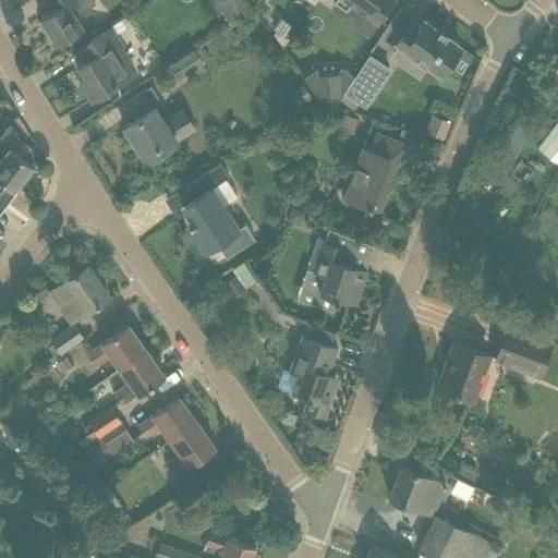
[(39,17),(57,44),(82,27),(75,16),(95,3),(93,0),(46,0),(52,9),(39,17)]
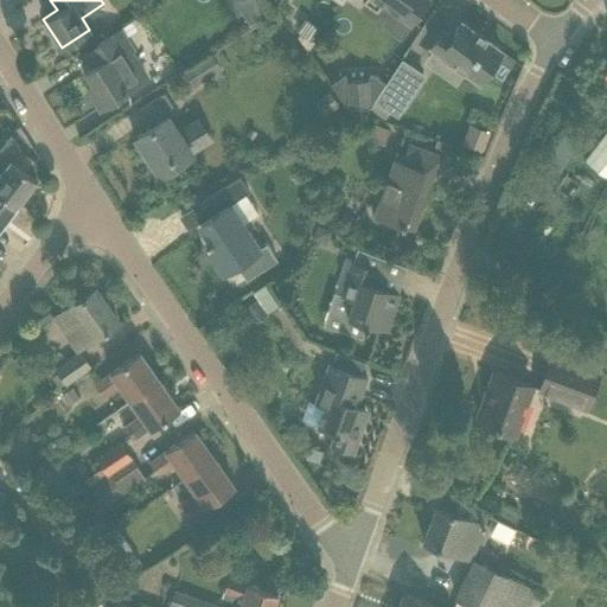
[(234,0),(250,25),(267,13),(257,0),(234,0)]
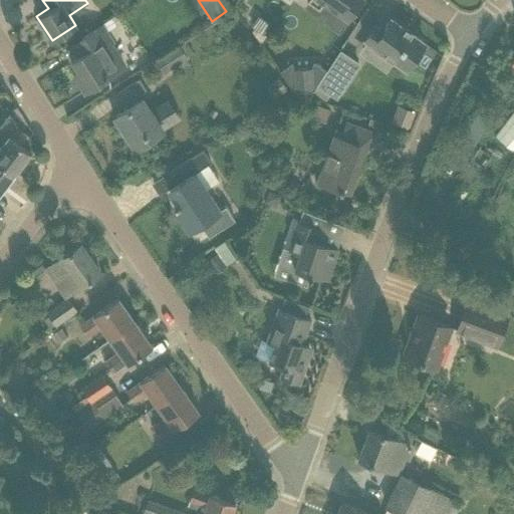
[(359,0),(293,0),(304,7),(308,0),(321,0),(347,18),(359,0)]
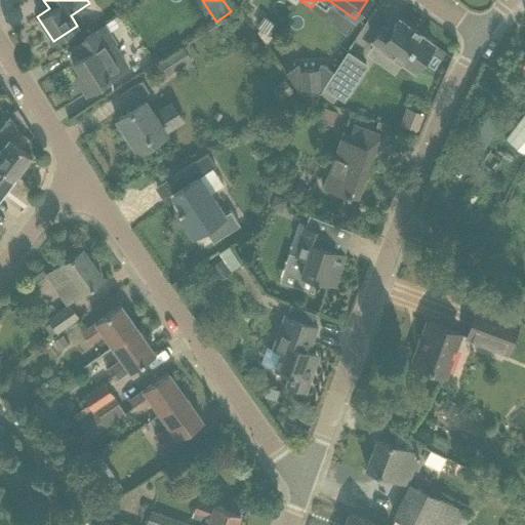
[(428,51),(434,43),(399,18),(390,30),(382,25),(371,39),(414,70),(419,63),(421,64),(430,52),(428,51)]
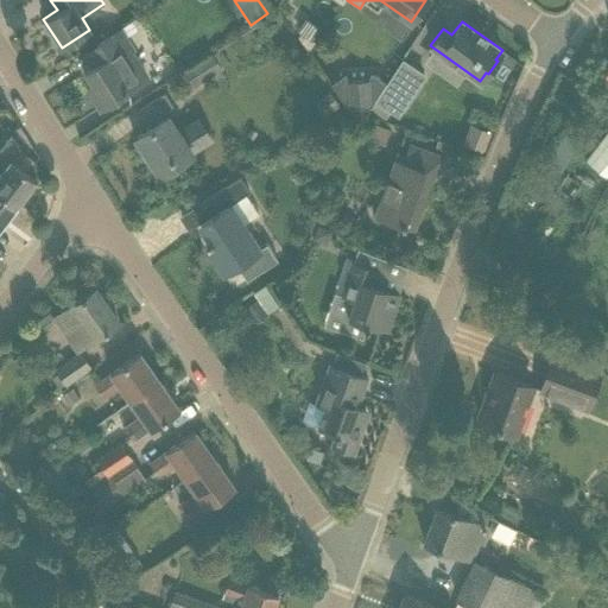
[(92,68),(86,71),(97,90),(92,94),(100,107),(139,82),(122,56),(132,50),(120,30),(82,54),(92,68)]
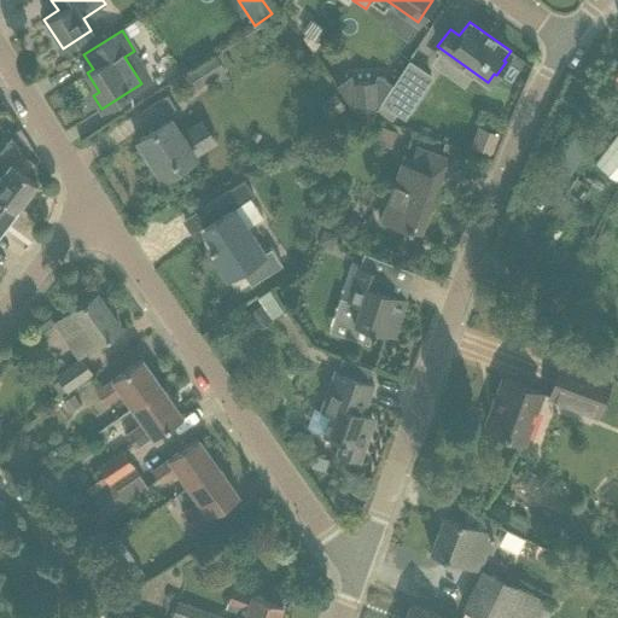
[(404,118),(433,76),(408,59),(392,83),(380,103),(404,118)]
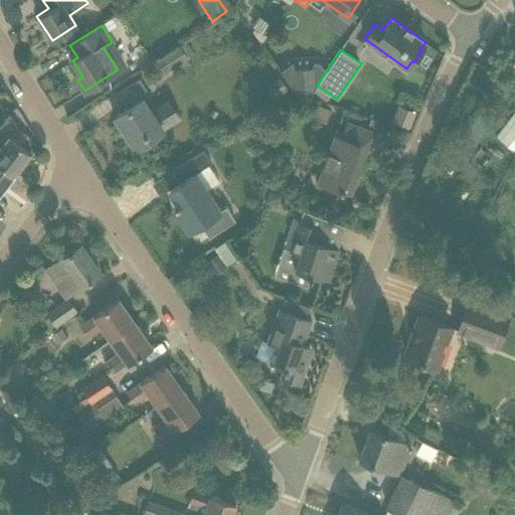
[(317,86),(327,69),(314,61),(310,67),(296,67),(292,62),(280,71),(298,96),(314,90),(317,86)]
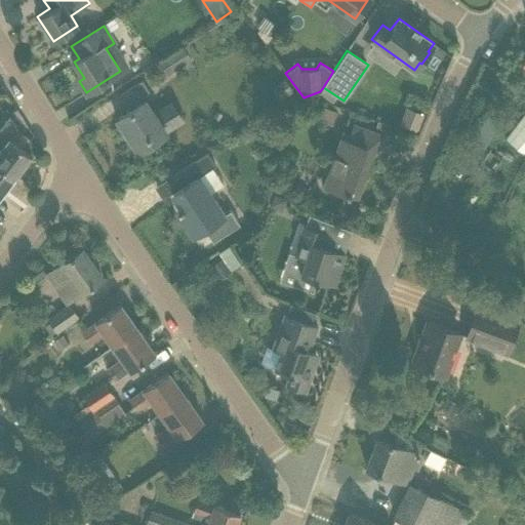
[(128,110),(116,118),(137,150),(155,138),(166,131),(184,120),(172,103),(154,115),(142,95),(149,91),(142,79),(135,83),(118,94),(128,110)]
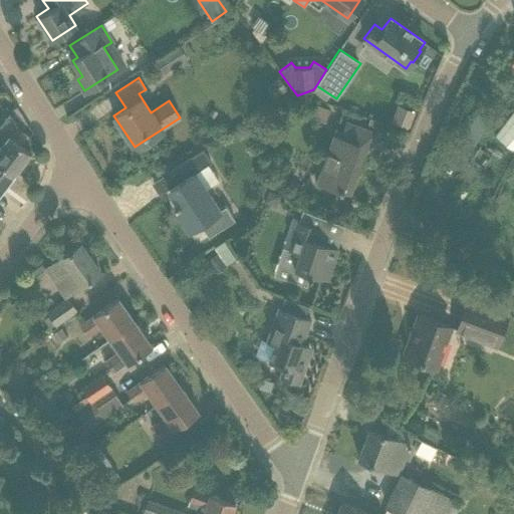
[(278,77),(265,85),(273,98),(286,89),(278,77)]
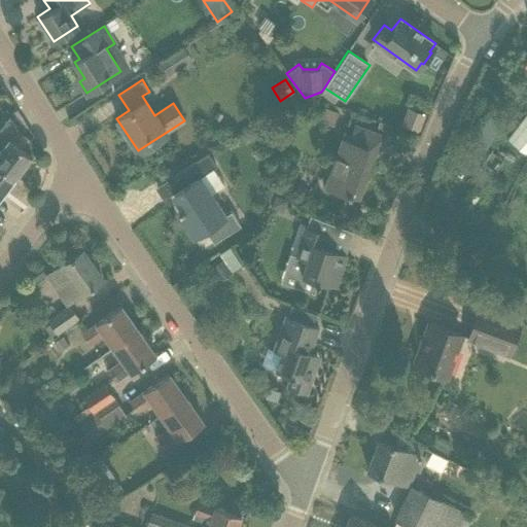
[(485,127),(500,133),(508,112),(493,106),(485,127)]
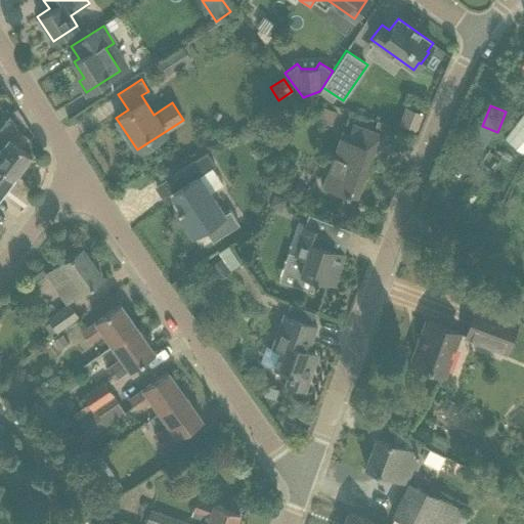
[(0,126),(0,164),(14,176),(31,156),(9,138),(16,128),(8,116),(0,126)]
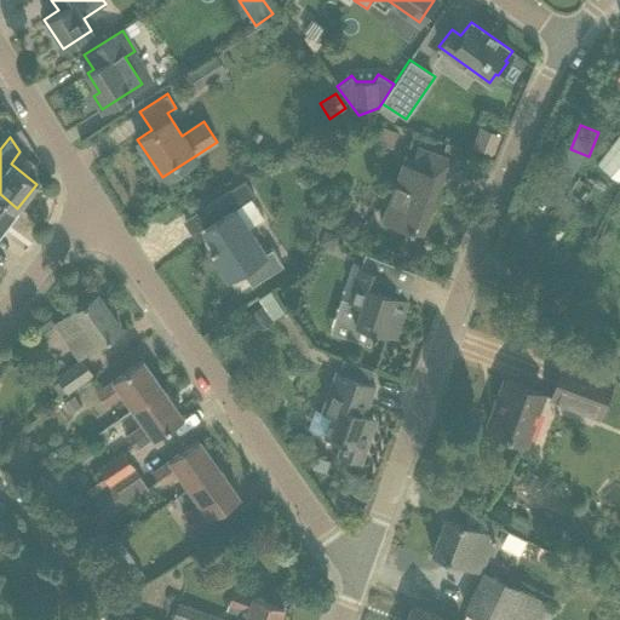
[(443,178),(451,159),(417,147),(411,165),(403,162),(383,220),(420,235),(431,205),(423,201),(432,174),(443,178)]
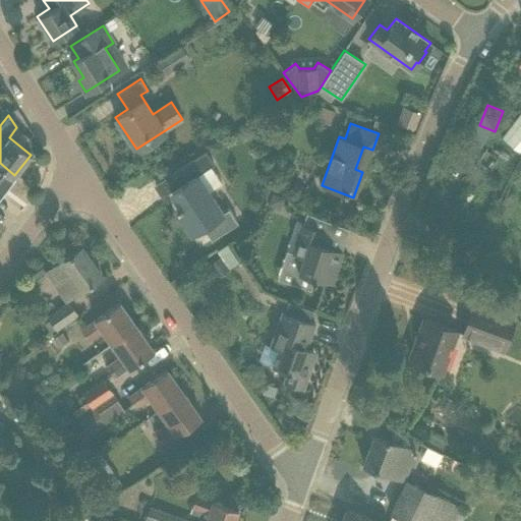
[(248,127),(238,132),(241,139),(245,140),(252,136),(248,127)]
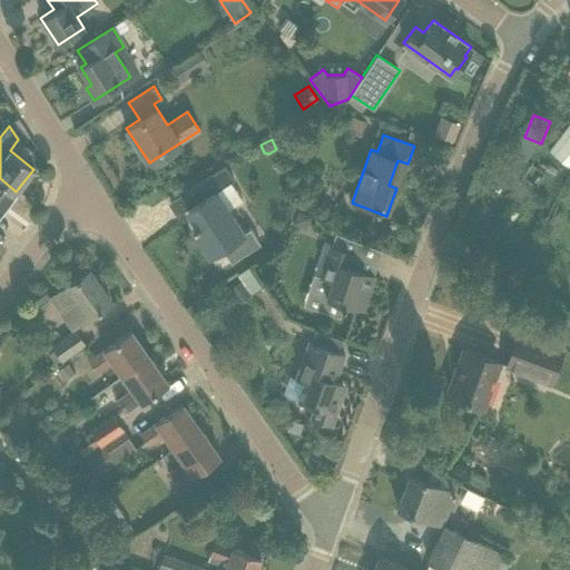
[(227,210),(242,200),(229,182),(233,179),(224,165),(189,188),(197,202),(187,208),(197,224),(192,227),(209,254),(220,247),(231,263),(261,244),(249,228),(242,234),(227,210)]
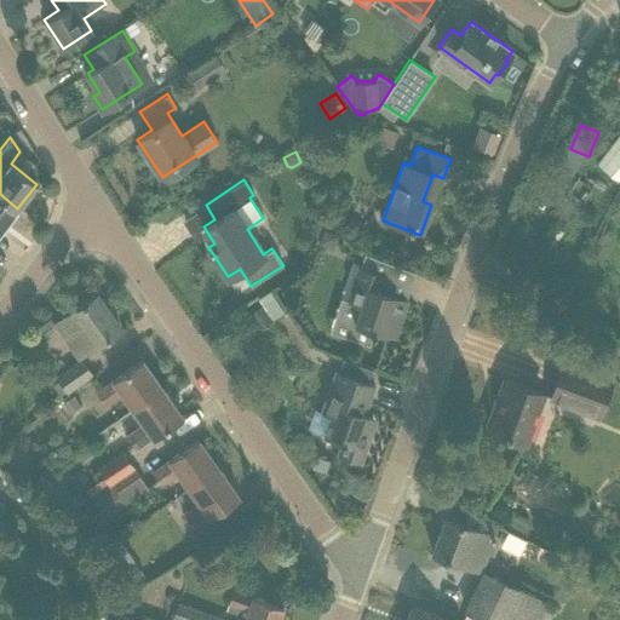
[(0,230),(17,208),(0,194),(0,230)]
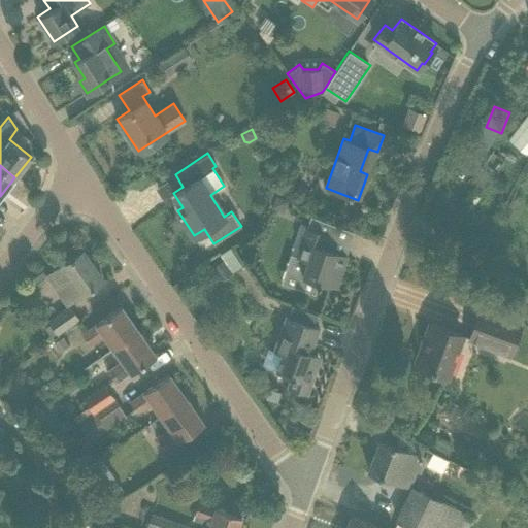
[(324,248),(328,234),(306,227),(296,256),(307,259),(302,274),(336,287),(347,255),(324,248)]
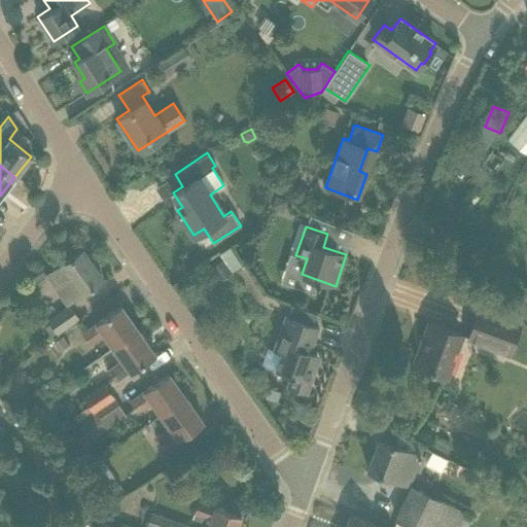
[(208,261),(220,280),(245,264),(233,245),(208,261)]
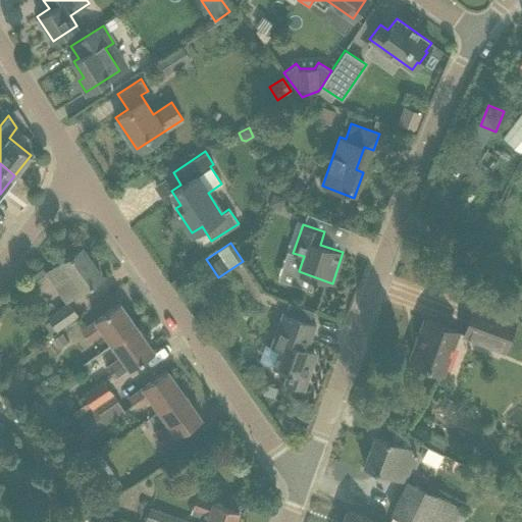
[(81,248),(47,271),(45,268),(34,275),(39,283),(50,277),(66,300),(81,290),(81,291),(101,276),(81,248)]
